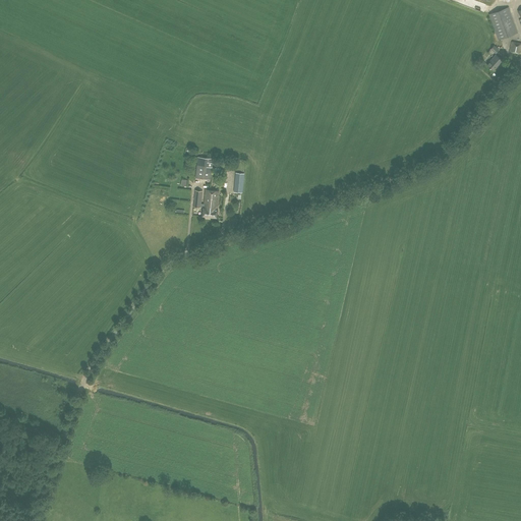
[(508,7),(489,14),(499,40),(518,33),(508,7)]
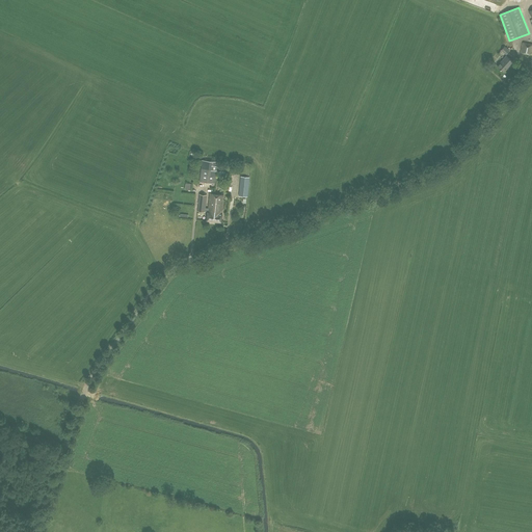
[(531,52),(531,44),(523,42),(521,53),(531,55),(531,52)]
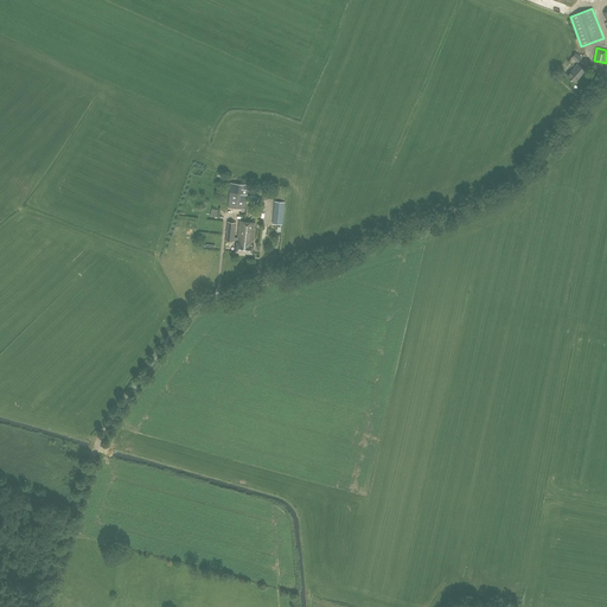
[(582,58),(576,52),(572,57),(577,63),(582,58)]
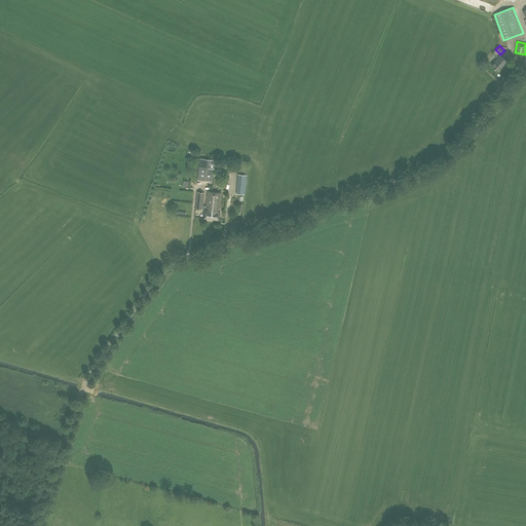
[(491,65),(498,71),(502,66),(506,61),(500,55),(491,65)]
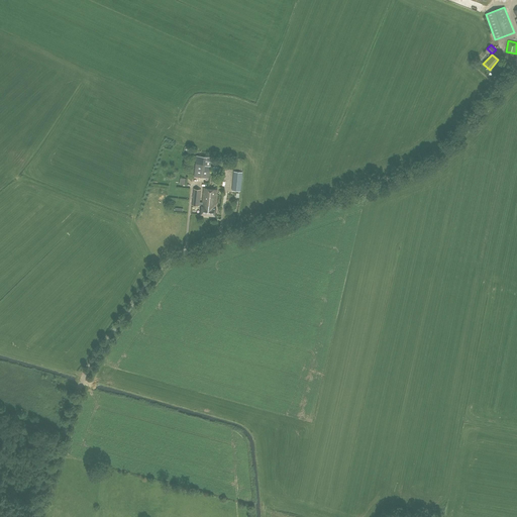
[(211,158),(196,156),(196,164),(203,165),(202,171),(210,171),(211,158)]
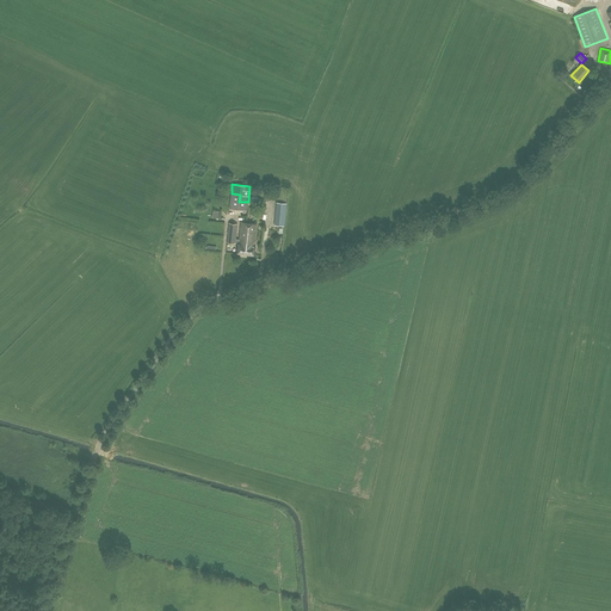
[(288,193),(278,192),(275,224),(284,226),(288,193)]
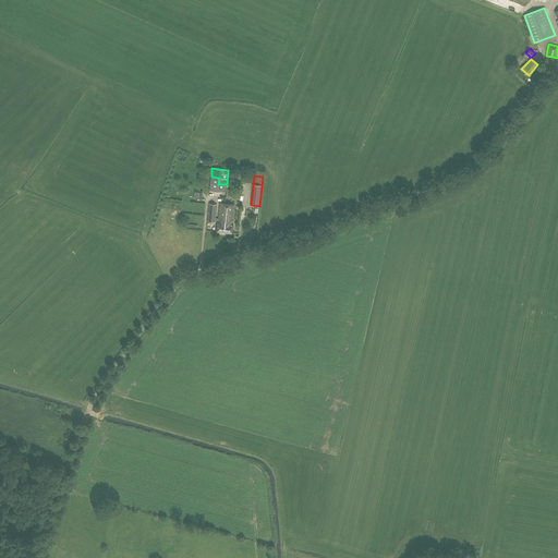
[(219,178),(211,177),(209,190),(226,192),(227,184),(218,184),(219,178)]
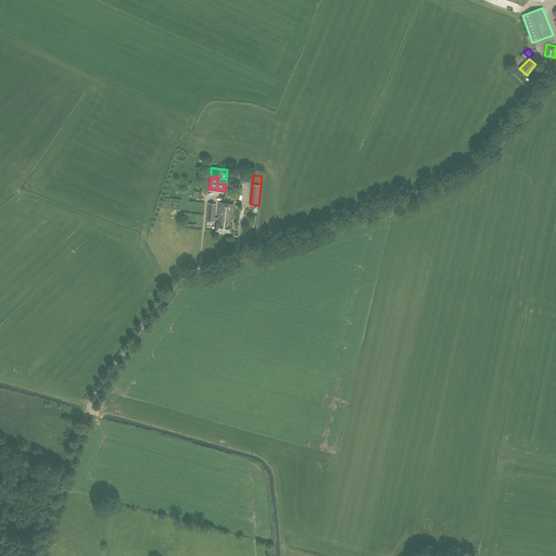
[(236,179),(230,178),(227,182),(229,188),(235,188),(237,184),(236,179)]
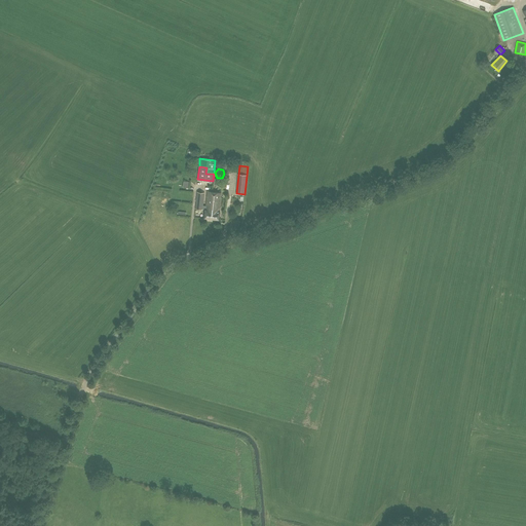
[(208,191),(207,205),(203,205),(202,209),(205,209),(205,210),(204,218),(219,219),(220,211),(221,192),(208,191)]
